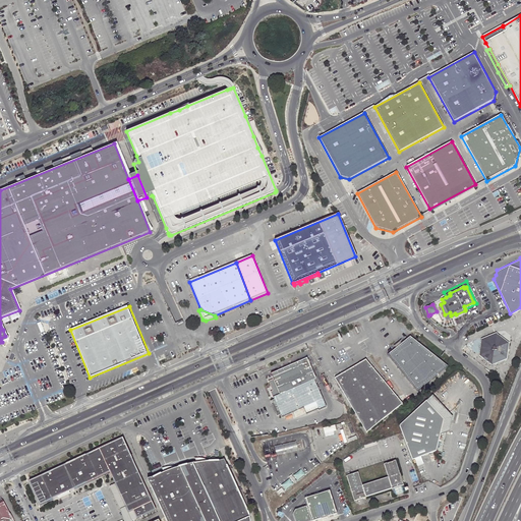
[(441,320),(437,311),(430,314),(435,324),(441,320)]
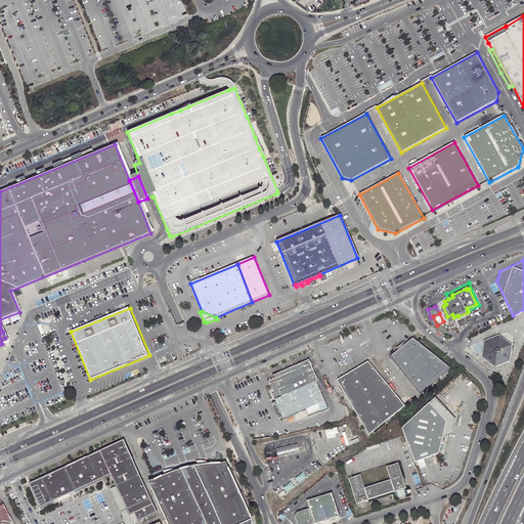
[(497,343),(498,335),(483,340),(480,357),(485,361),(486,359),(490,362),(489,364),(493,368),(510,362),(512,345),(504,347),(497,343)]
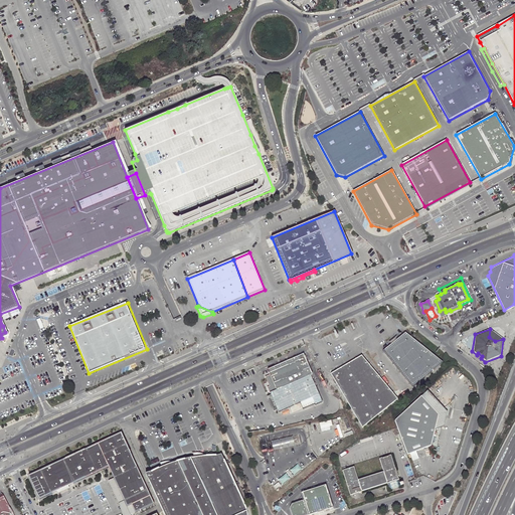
[(503,339),(490,329),(489,337),(495,341),(503,339)]
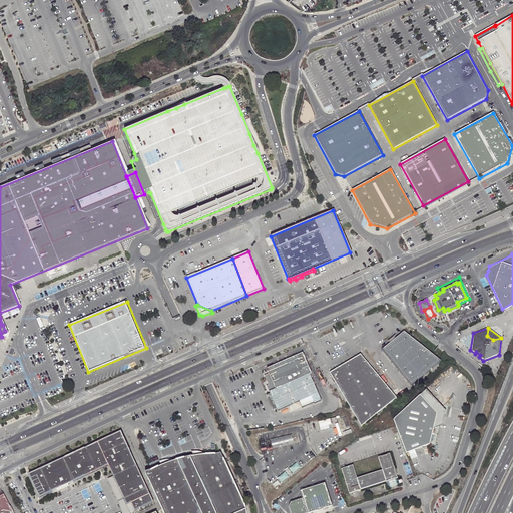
[(396,339),(390,344),(382,350),(412,386),(441,361),(404,332),(396,339)]
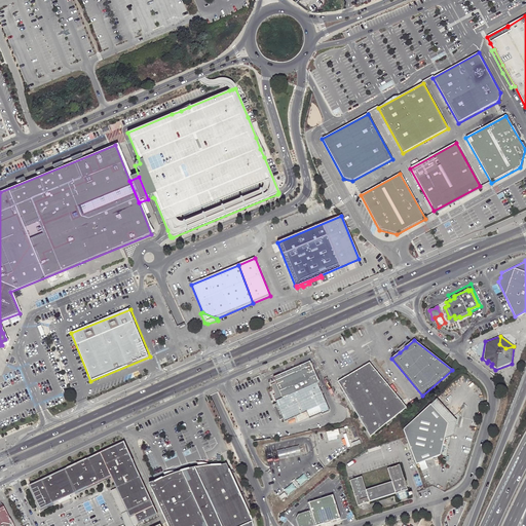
[(273,378),(275,382),(278,387),(283,398),(275,401),(276,403),(275,406),(275,412),(277,415),(279,417),(282,418),(284,419),(285,420),(306,411),(309,418),(322,413),(329,410),(317,383),(320,382),(310,362),(273,378)]
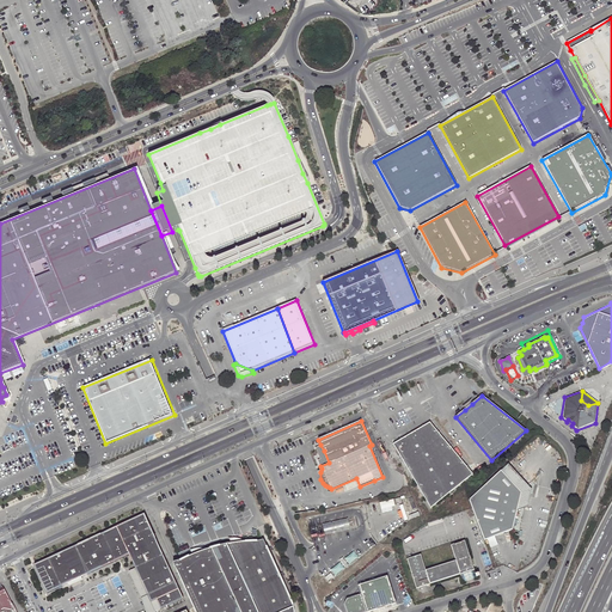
[(416,432),(409,435),(393,445),(432,508),(472,475),(430,423),(416,432)]
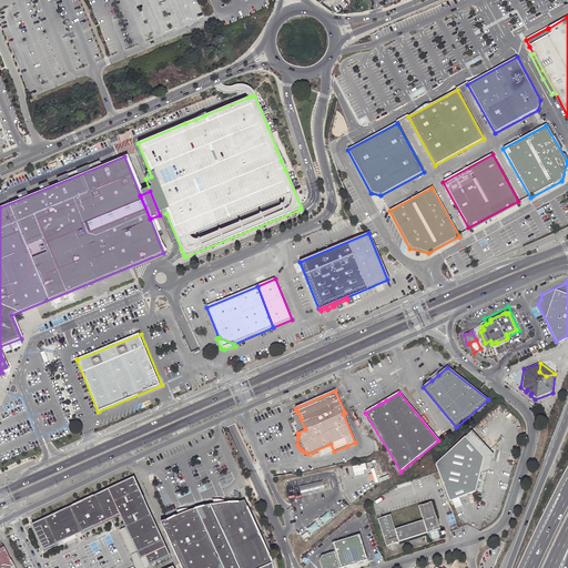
[(482,455),(478,472),(487,468),(489,455),(492,450),(489,448),(470,429),(469,428),(463,435),(480,453),(482,455)]
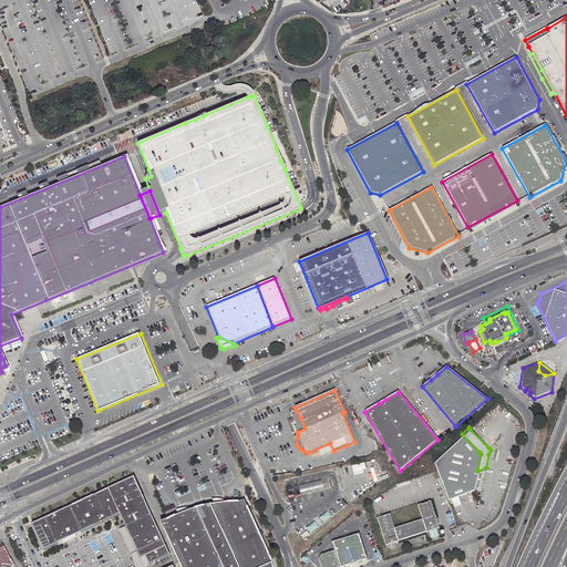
[(462,434),(432,461),(447,498),(449,498),(460,494),(474,488),(474,487),(477,471),(481,454),(480,452),(462,434)]
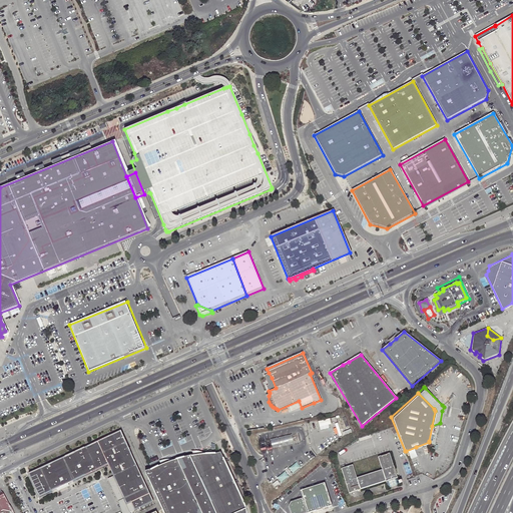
[(321,421),(323,427),(335,424),(333,418),(321,421)]
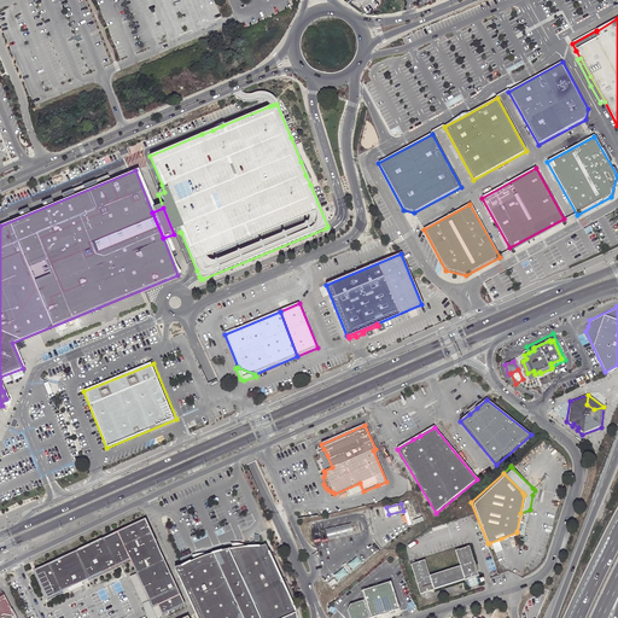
[(48,599),(69,589),(82,582),(129,560),(136,573),(152,608),(158,606),(163,616),(168,613),(185,605),(145,519),(76,552),(69,555),(35,571),(48,599)]
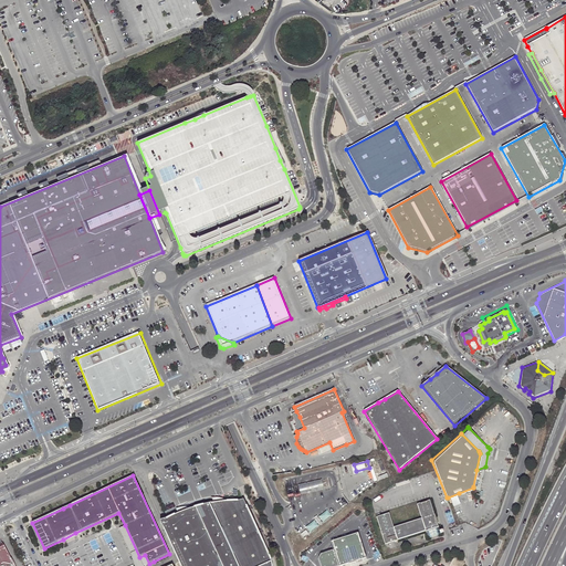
[(312,483),(308,483),(311,491),(313,490),(323,488),(322,480),(312,483)]
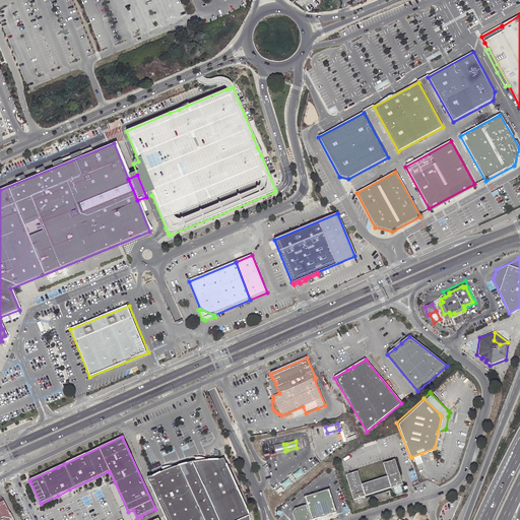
[(268,448),(263,449),(264,456),(270,454),(282,452),(280,445),(268,448)]
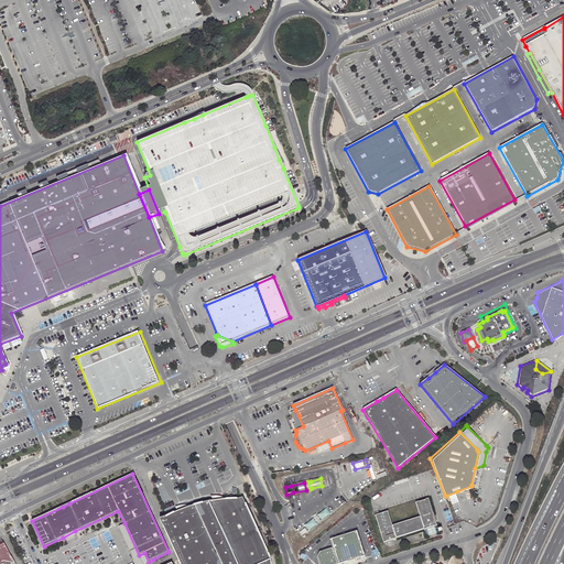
[(457,491),(446,496),(449,503),(451,502),(459,499),(457,494),(457,491)]
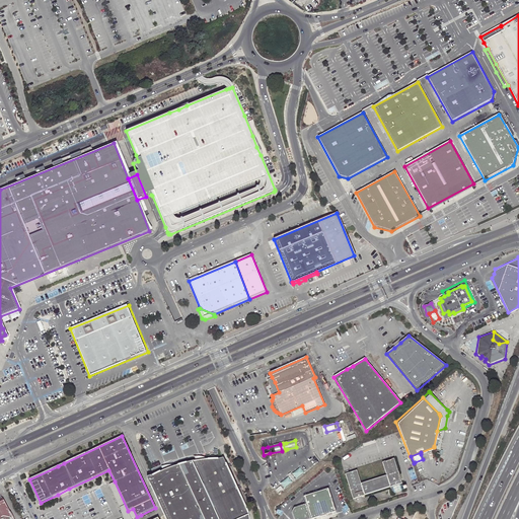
[(194,461),(220,518),(249,518),(248,513),(247,510),(223,458),(219,458),(214,459),(207,459),(200,460),(194,461)]
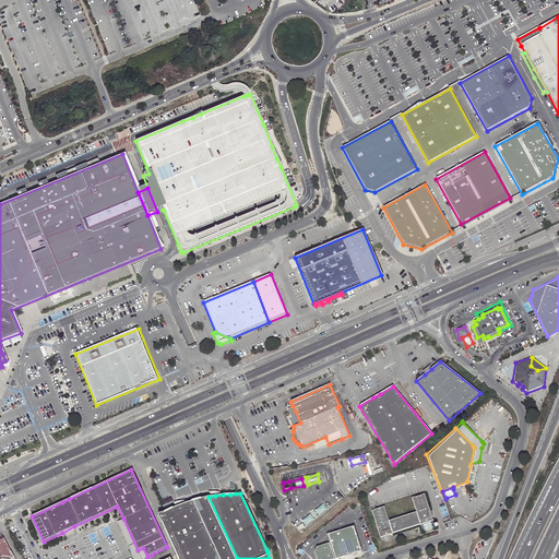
[(419,524),(432,520),(424,494),(411,498),(415,511),(390,520),(385,507),(371,511),(380,537),(419,524)]
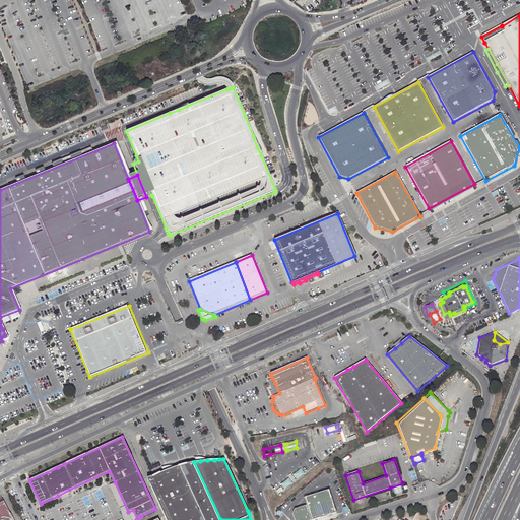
[(219,519),(210,500),(194,462),(192,463),(184,465),(177,467),(169,470),(165,471),(161,473),(153,477),(147,479),(166,519),(219,519)]
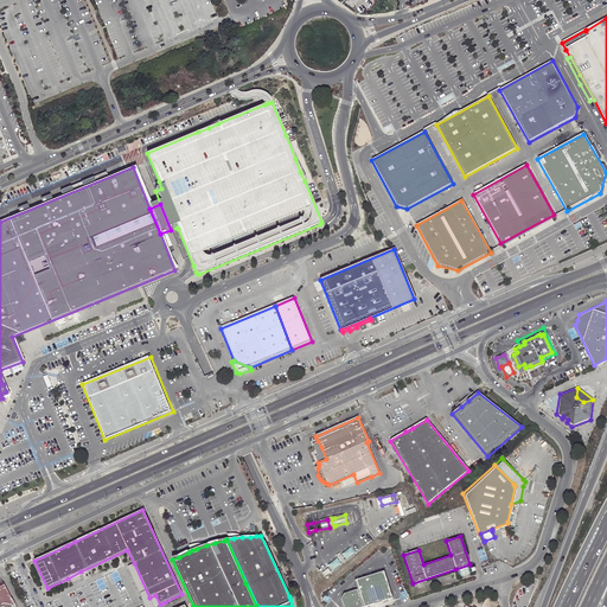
[(355,547),(345,554),(349,558),(358,553),(355,547)]
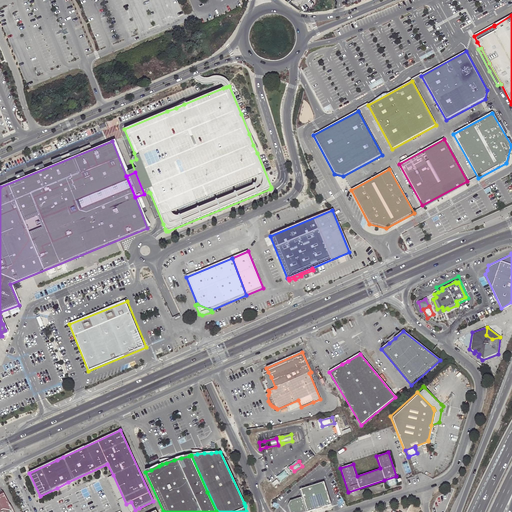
[(126,504),(113,475),(108,478),(118,500),(121,511),(129,511),(135,510),(131,502),(126,504)]
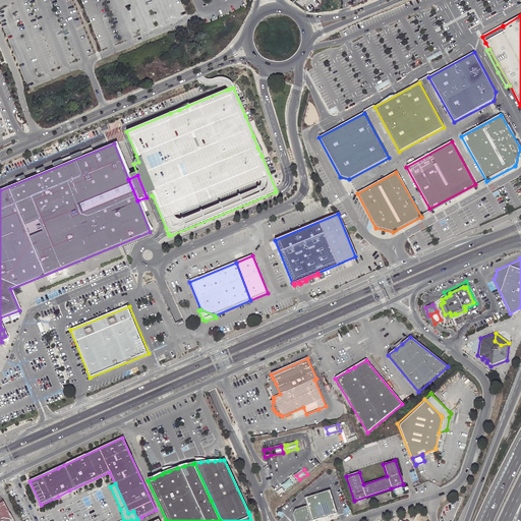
[(405,491),(403,484),(391,488),(393,496),(405,491)]
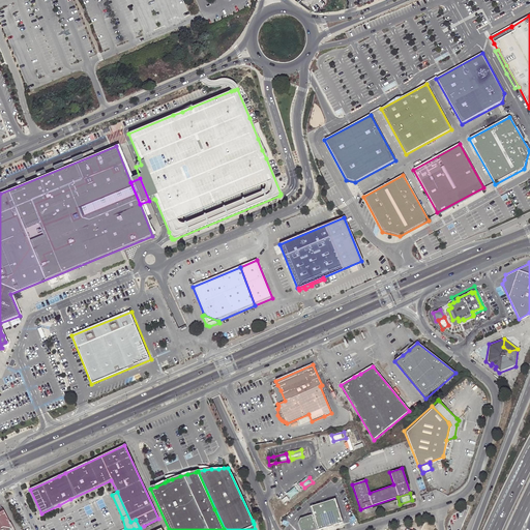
[(323,529),(343,524),(336,501),(311,508),(313,517),(300,520),(299,524),(300,529),(323,529)]
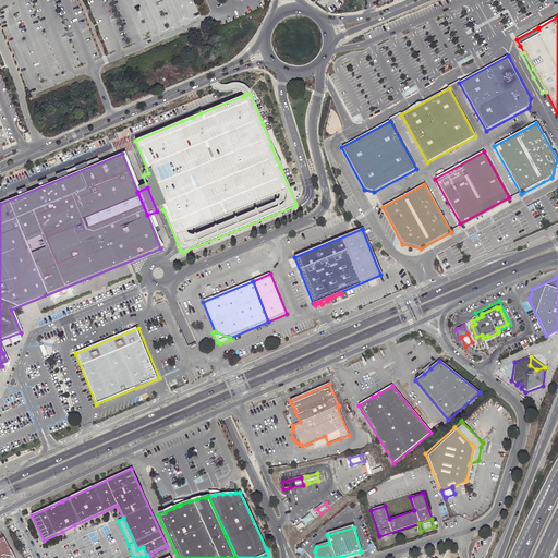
[(2,534),(0,529),(0,557),(15,557),(16,557),(12,549),(11,549),(2,534)]
